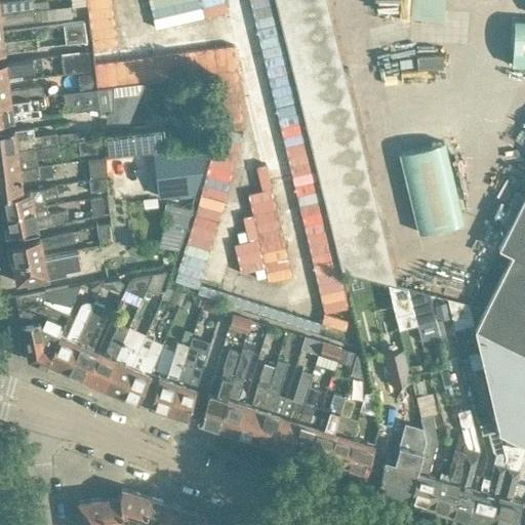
[(0,12),(33,9),(32,2),(31,0),(19,0),(0,2),(0,12)]
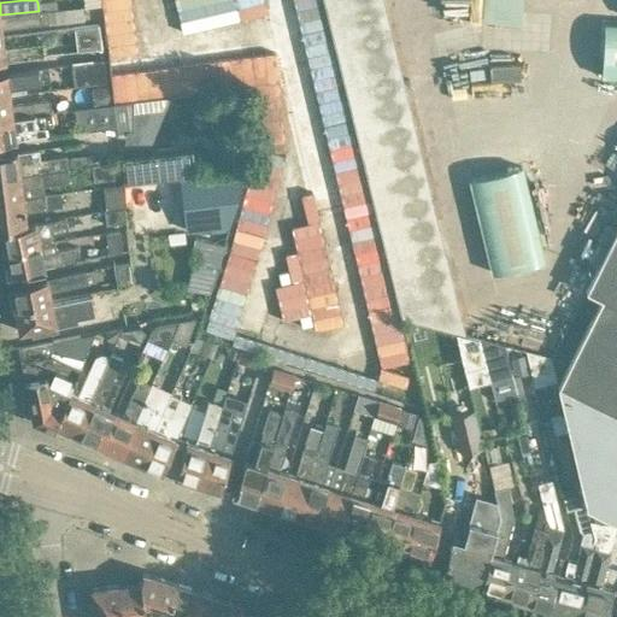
[(383,0),(364,0),(324,10),(400,317),(429,325),(456,333),(466,335),(383,0)]
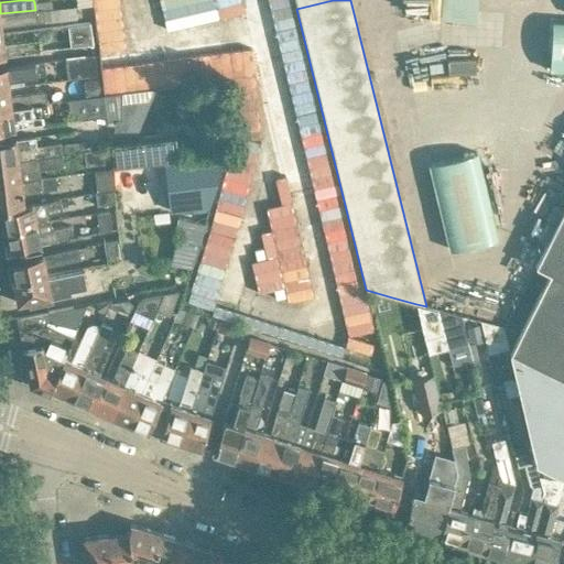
[(475,20),(475,0),(440,0),(440,18),(475,20)]
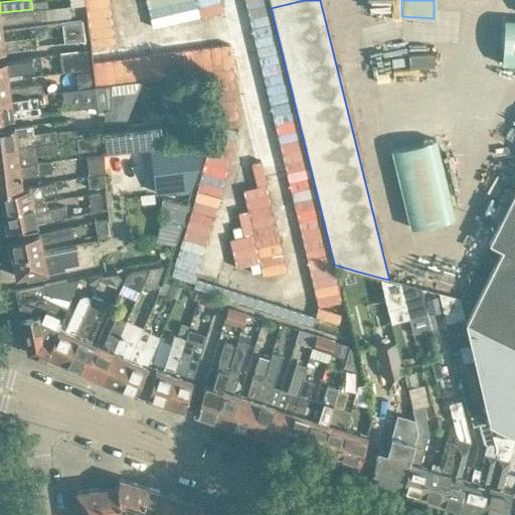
[(46,1),(31,2),(32,9),(47,7),(46,1)]
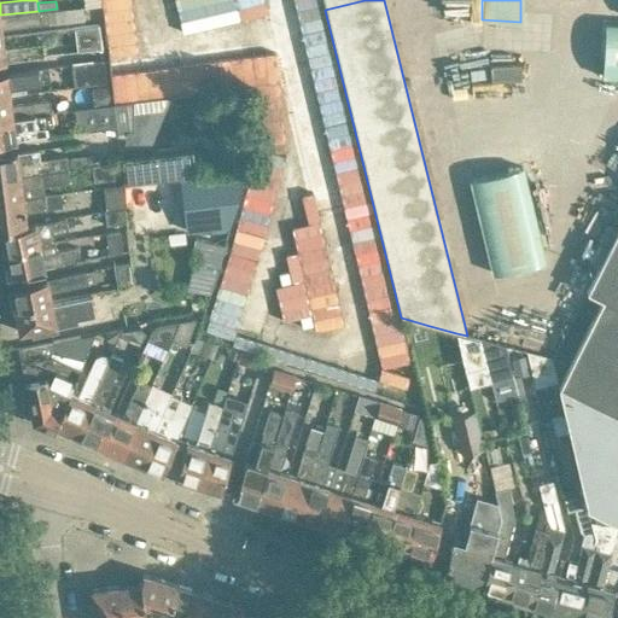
[(0,38),(1,38),(1,29),(83,18),(81,5),(57,9),(39,11),(0,15),(0,38)]
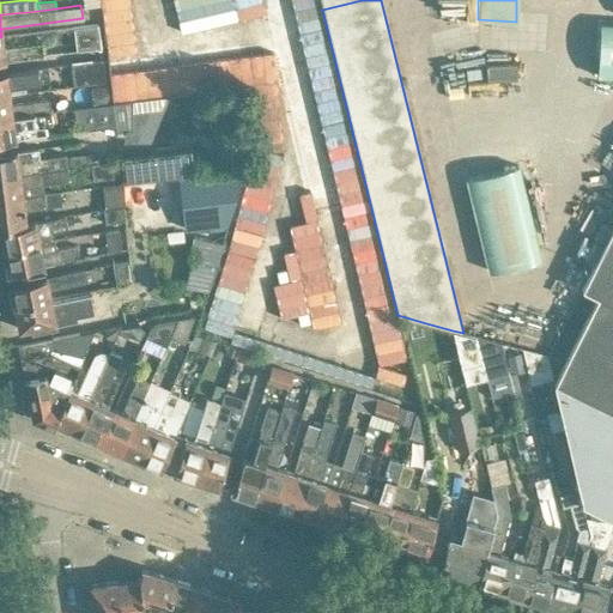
[(612,20),(602,20),(599,72),(612,72),(612,20)]
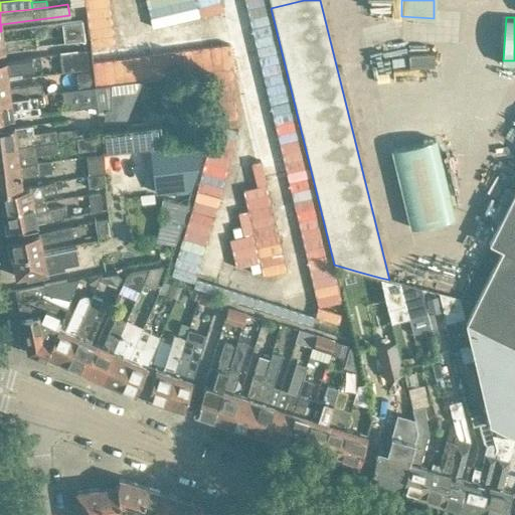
[(1,31),(0,31),(0,50),(36,46),(34,35),(2,39),(1,31)]
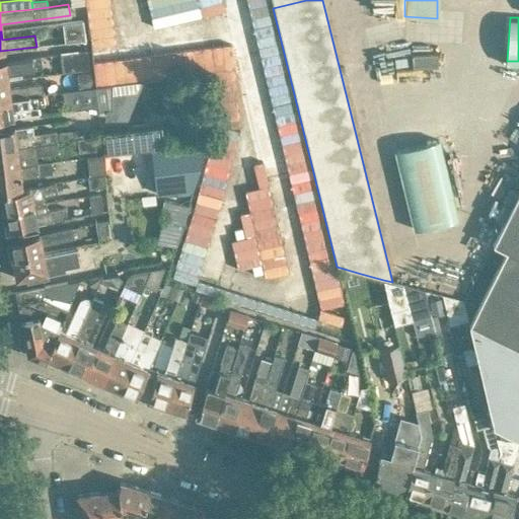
[(95,87),(137,82),(209,73),(205,39),(91,54),(95,87)]
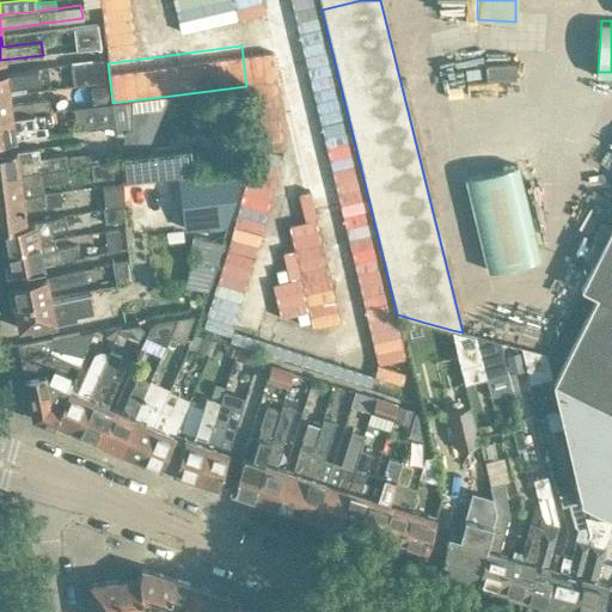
[(102,59),(69,63),(73,86),(105,83),(102,59)]
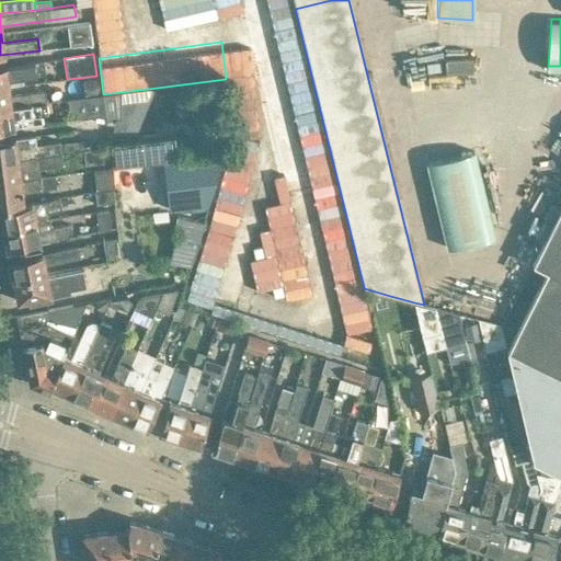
[(44,60),(0,66),(0,88),(9,87),(8,78),(45,73),(44,60)]
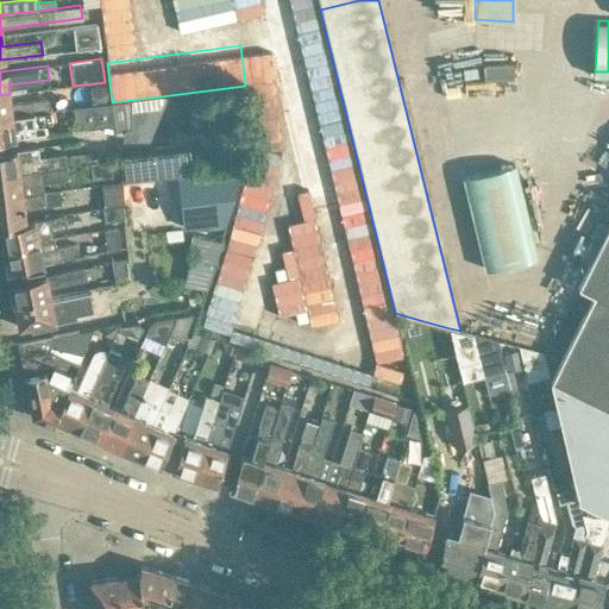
[(0,117),(51,111),(50,99),(11,104),(10,94),(0,95),(0,117)]
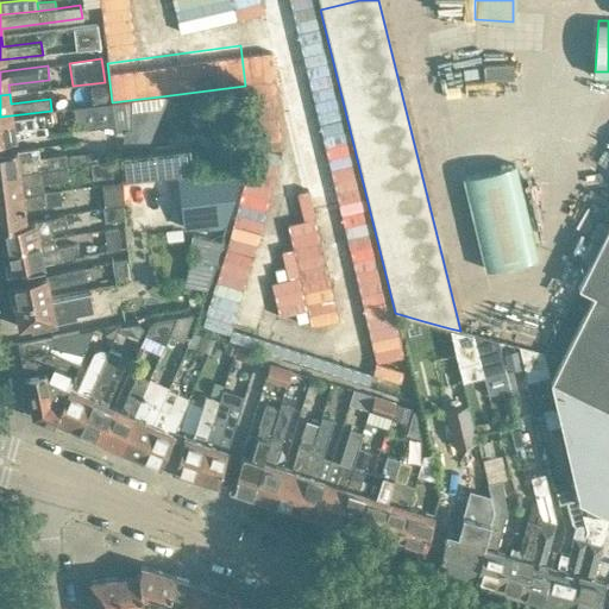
[(66,131),(115,125),(112,102),(73,107),(74,120),(66,131)]
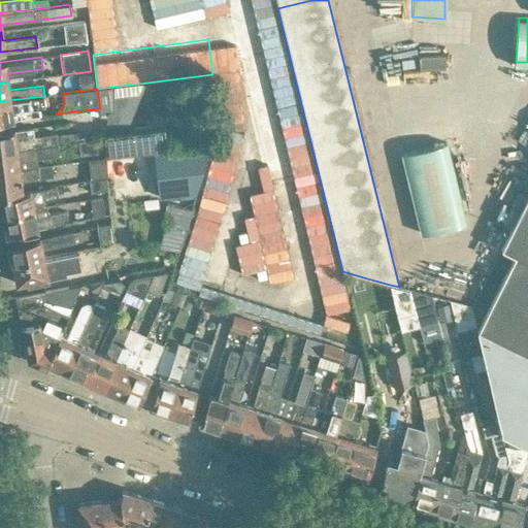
[(44,96),(0,101),(0,121),(40,116),(39,109),(45,108),(44,96)]
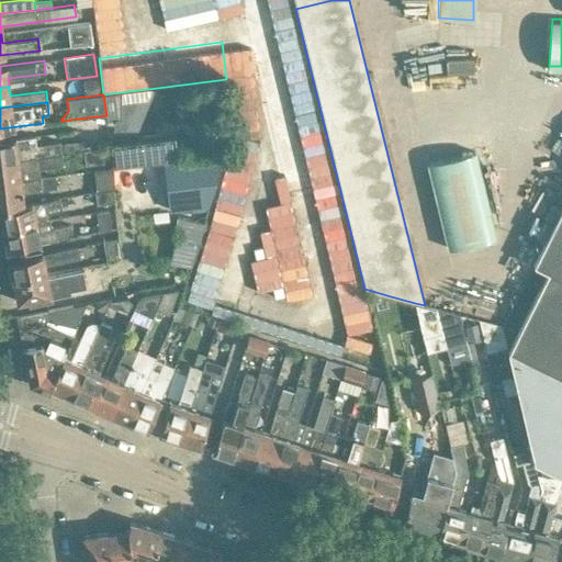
[(175,134),(110,142),(112,167),(163,160),(178,158),(175,134)]
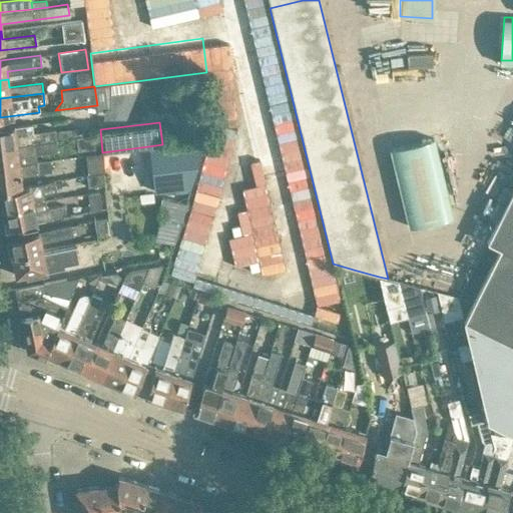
[(30,123),(0,127),(0,146),(55,140),(73,138),(72,129),(54,131),(54,129),(32,132),(30,123)]
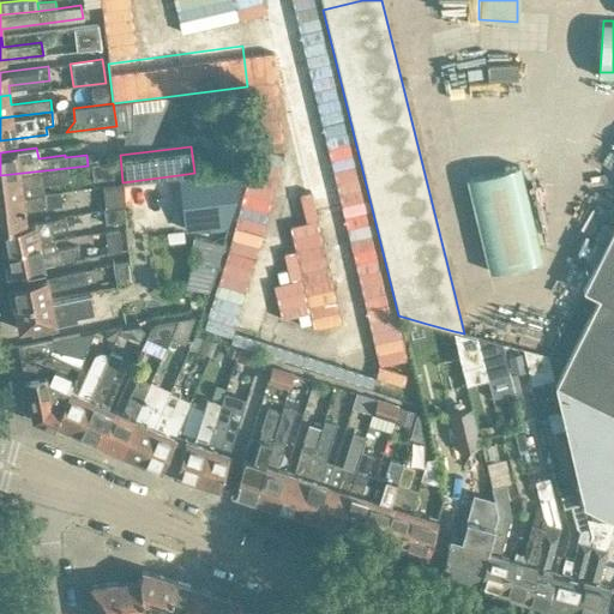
[(252,150),(205,326),(234,335),(281,157),(252,150)]
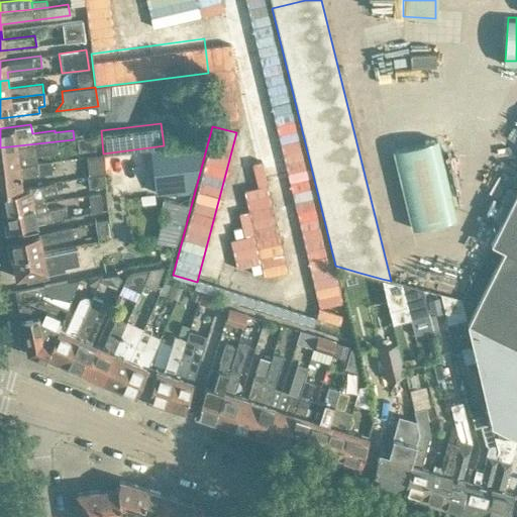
[(96,151),(94,136),(76,138),(78,152),(96,151)]
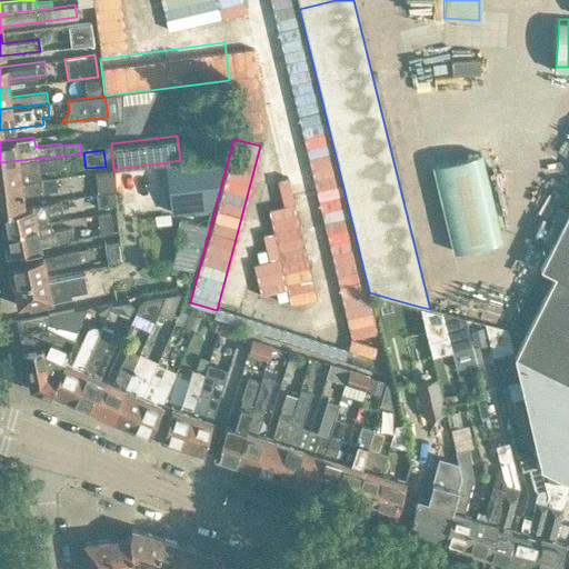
[(480,153),(433,165),(453,251),(501,240),(480,153)]
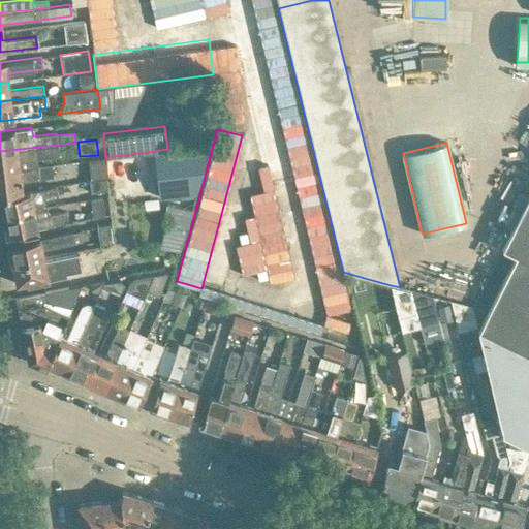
[(167,149),(153,151),(156,174),(159,198),(196,194),(212,144),(167,149)]
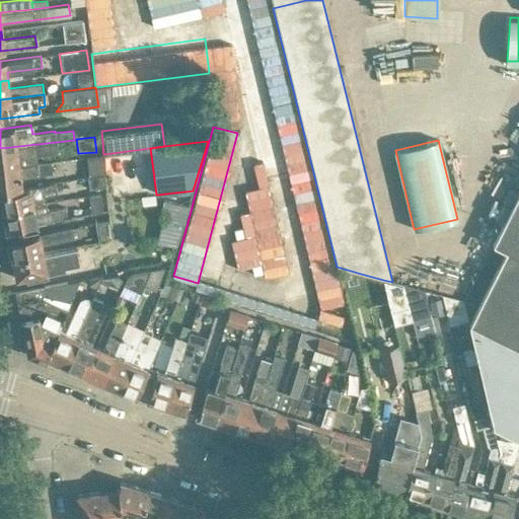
[(0,167),(35,163),(35,157),(58,154),(56,142),(0,148),(0,167)]
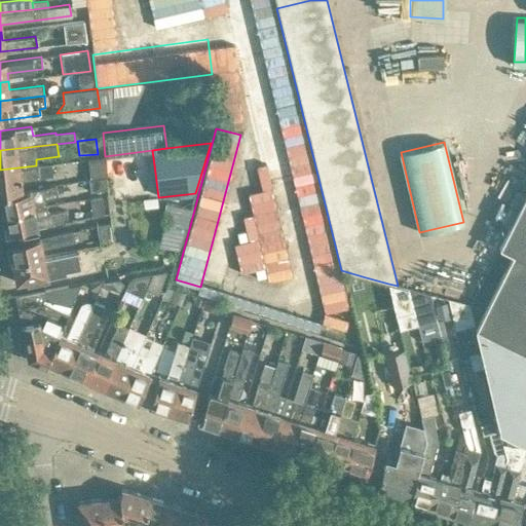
[(36,165),(0,170),(0,196),(23,192),(21,183),(52,178),(50,163),(36,165)]
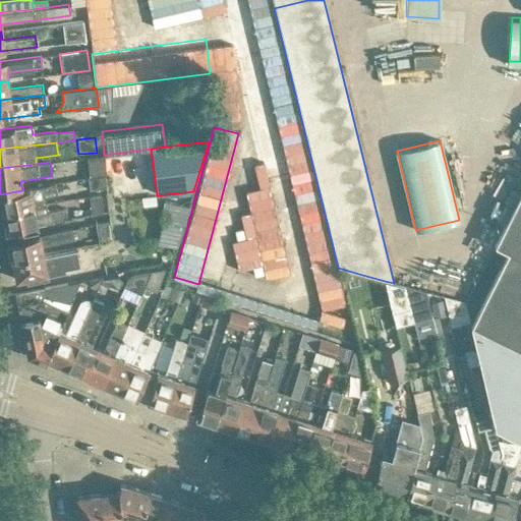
[(104,176),(88,179),(90,190),(106,187),(104,176)]
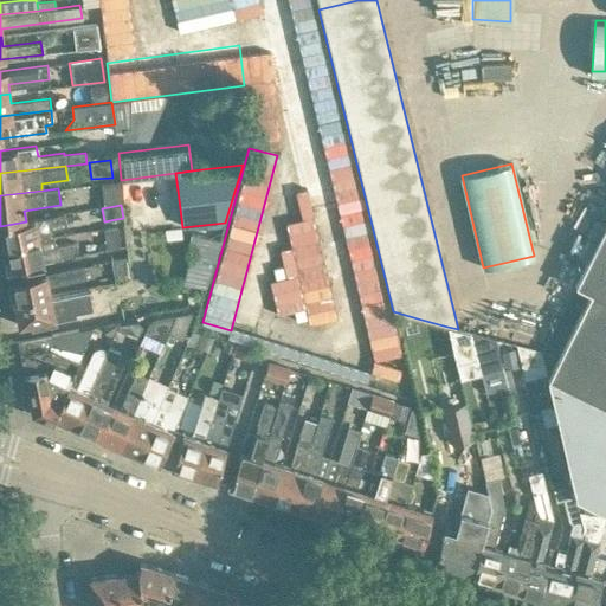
[(63,214),(26,221),(0,226),(0,233),(0,234),(0,249),(53,238),(52,229),(65,226),(63,214)]
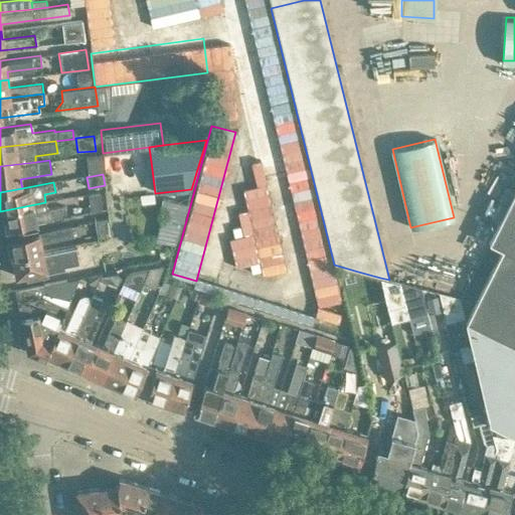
[(284,271),(270,182),(243,186),(250,232),(230,236),(235,267),(258,263),(260,274),(284,271)]
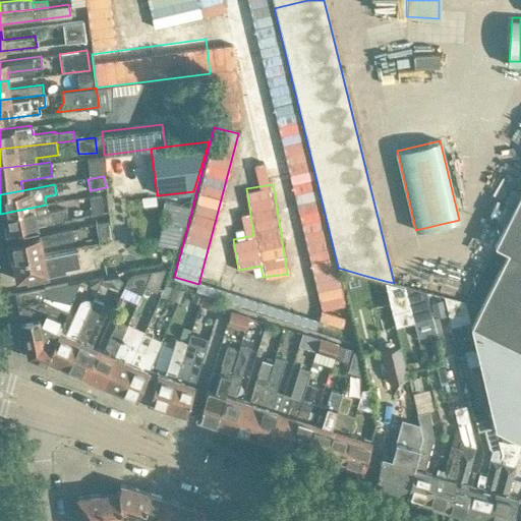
[(472,324),(473,325),(520,348),(520,192),(495,246),(507,253),(472,324)]
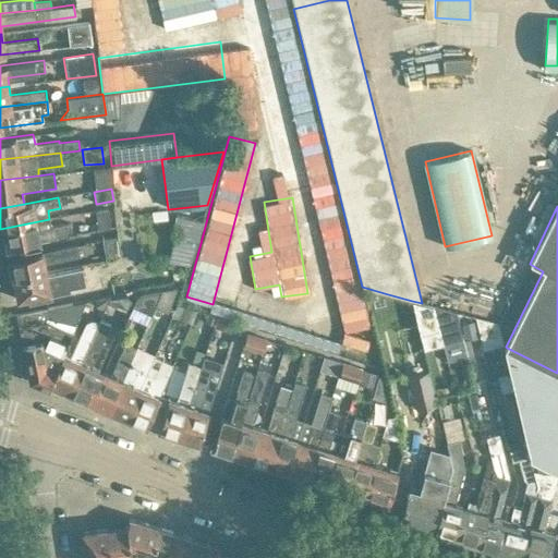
[(111,227),(111,226),(109,208),(95,210),(97,228),(97,230),(111,227)]
